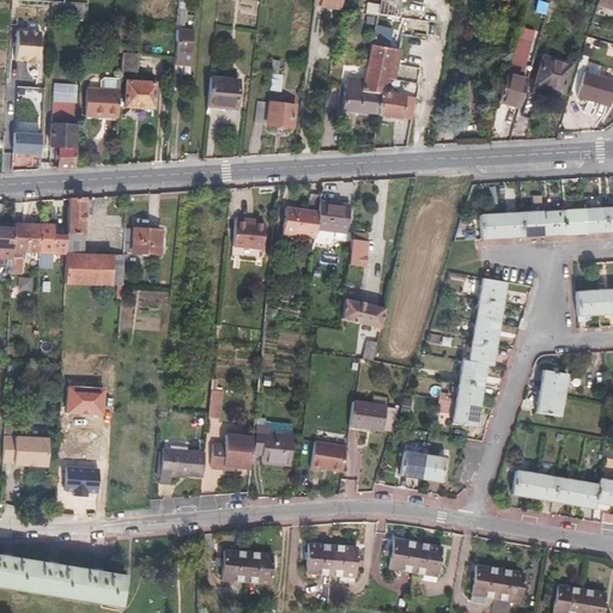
[(314,0),(314,6),(339,11),(340,0),(314,0)]
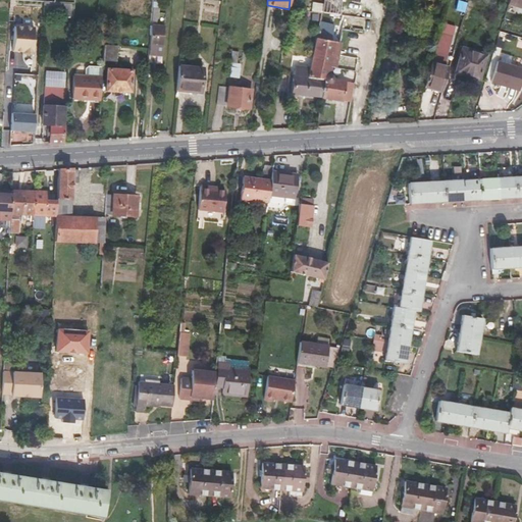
[(521,0),(508,0),(507,4),(521,8),(521,0)]
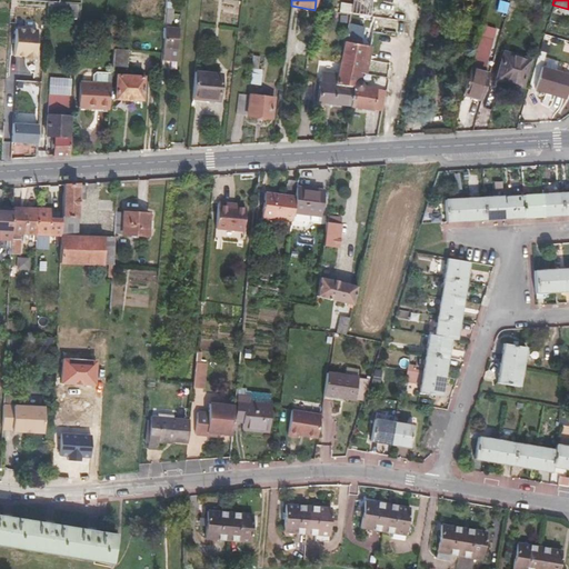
[(162,60),(177,61),(180,28),(170,27),(172,18),(173,2),(166,1),(163,27),(166,27),(162,60)]
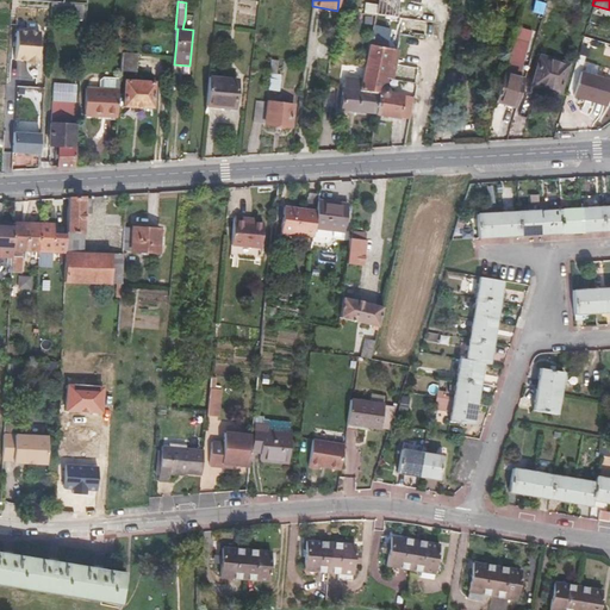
[(49,17),(85,19),(86,5),(50,2),(49,17)]
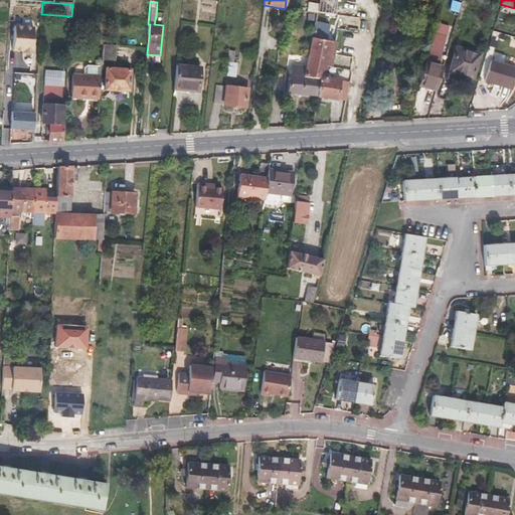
[(307,10),(317,11),(319,3),(308,2),(307,10)]
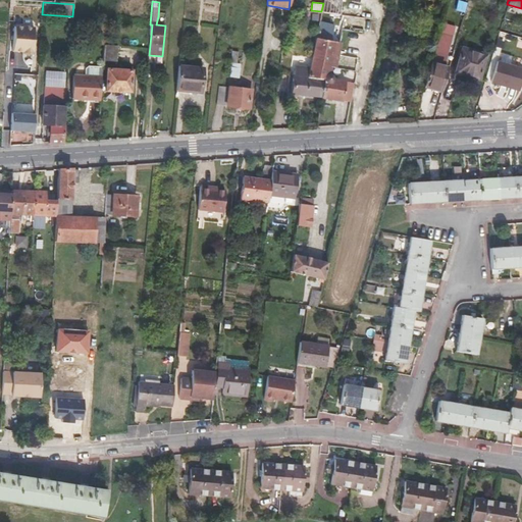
[(423,88),(441,92),(448,68),(444,67),(456,28),(444,23),(432,64),(430,63),(428,70),(423,88)]
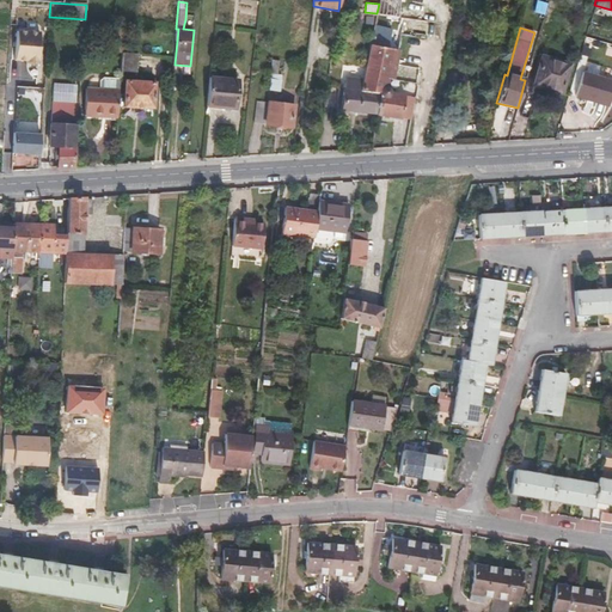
[(18,31),(16,60),(40,62),(41,32),(18,31)]
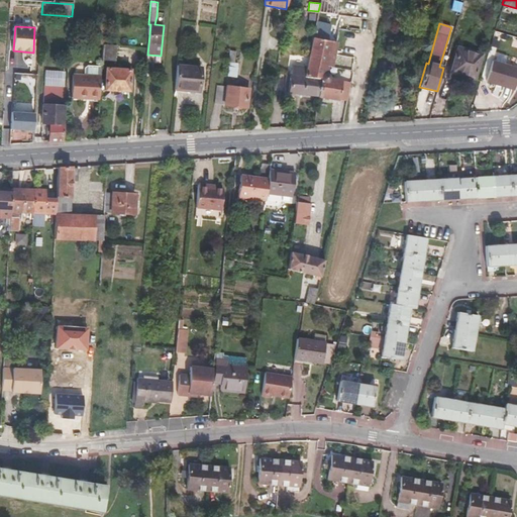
[(332,41),(313,37),(306,68),(304,77),(321,78),(318,97),(319,97),(338,100),(341,80),(330,78),(329,75),(327,73),(326,73),(332,41)]
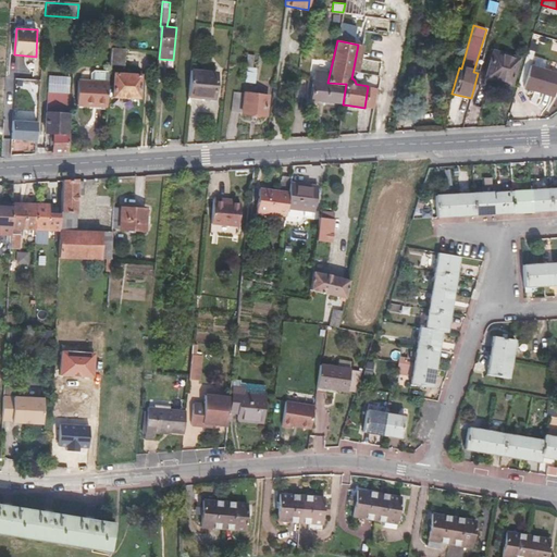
[(115,48),(111,48),(109,65),(124,66),(125,49),(115,48)]
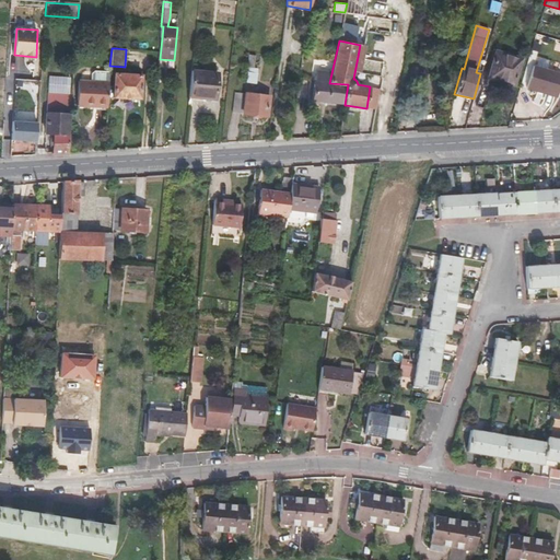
[(521,59),(497,50),(488,78),(513,85),(521,59)]
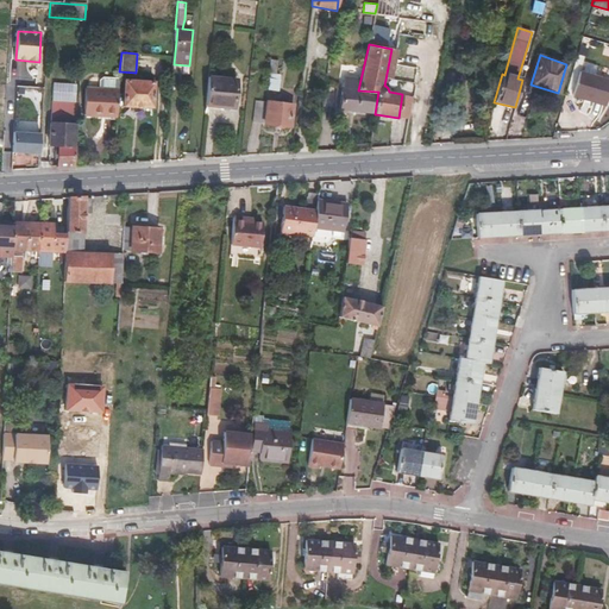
[(277,60),(271,60),(269,77),(280,80),(280,75),(275,74),(277,60)]
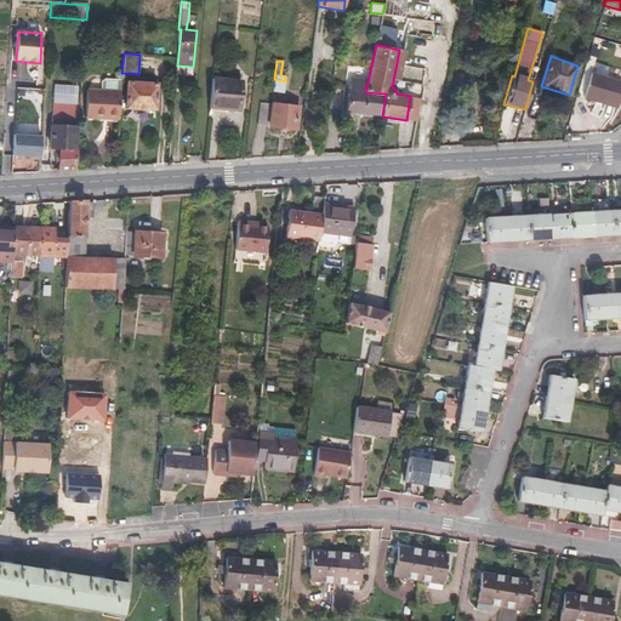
[(620,80),(591,72),(582,98),(616,108),(620,91),(620,80)]
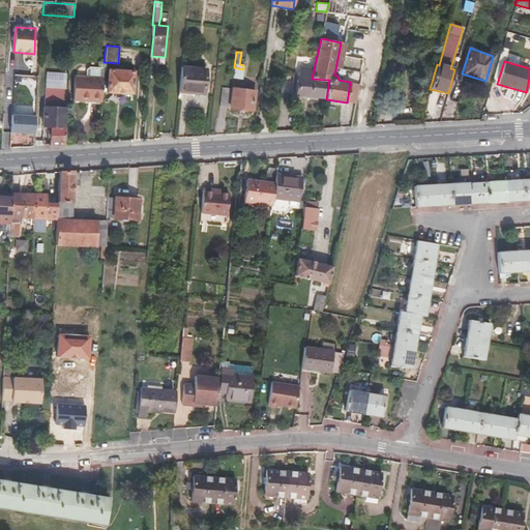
[(206,68),(180,65),(178,92),(204,95),(206,68)]
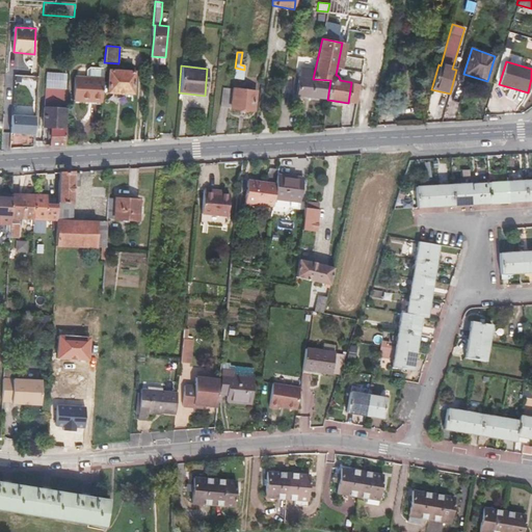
[(73,101),(102,102),(103,78),(104,68),(89,68),(86,70),(86,77),(74,76),(73,101)]
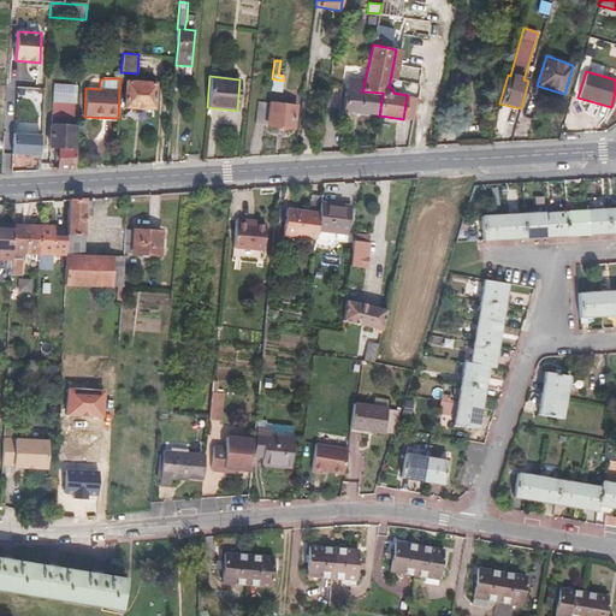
[(280,104),(283,81),(272,78),(268,102),(266,125),(294,129),(296,106),(280,104)]
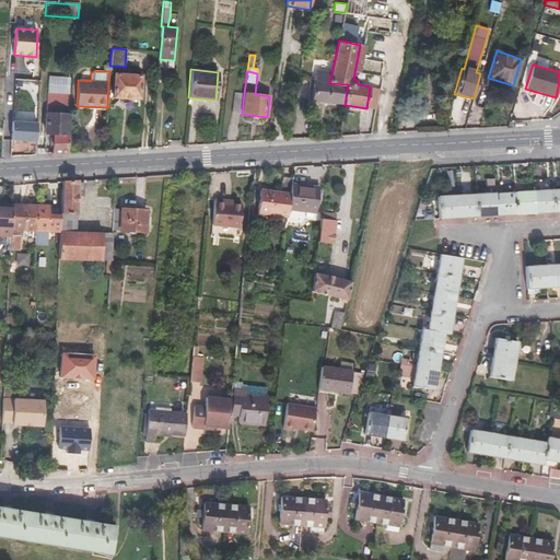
[(311,101),(345,105),(348,84),(329,83),(331,73),(315,71),(311,101)]
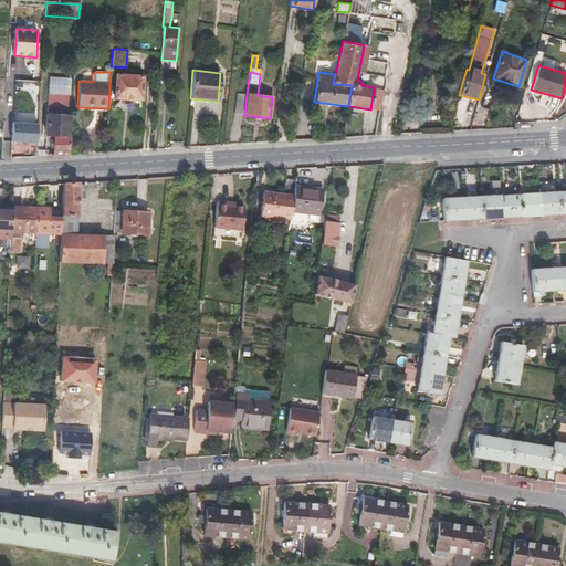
[(116,74),(115,98),(140,100),(142,76),(116,74)]
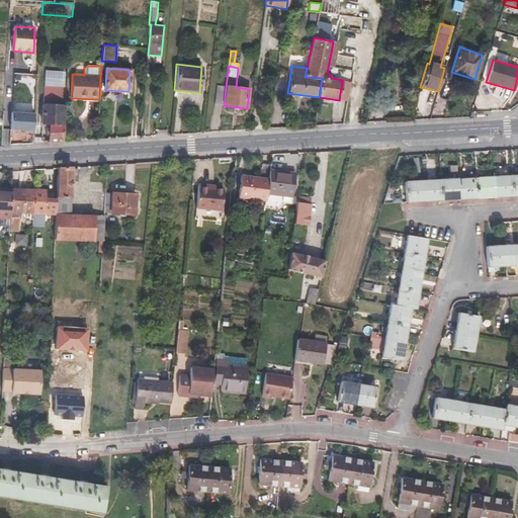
[(214,104),(224,105),(226,86),(217,85),(214,104)]
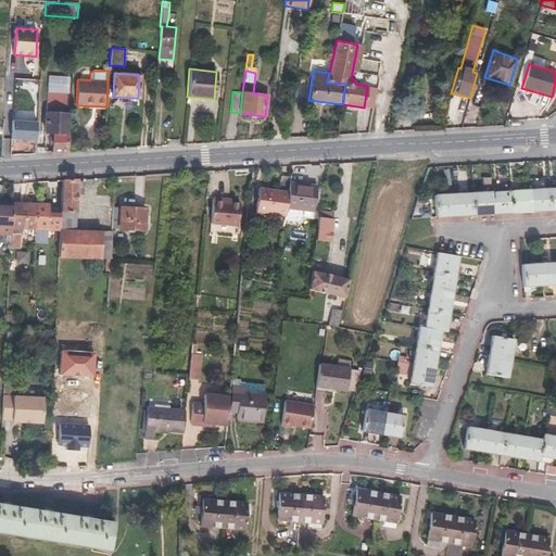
[(53,134),(52,152),(67,151),(72,93),(48,92),(45,133),(53,134)]
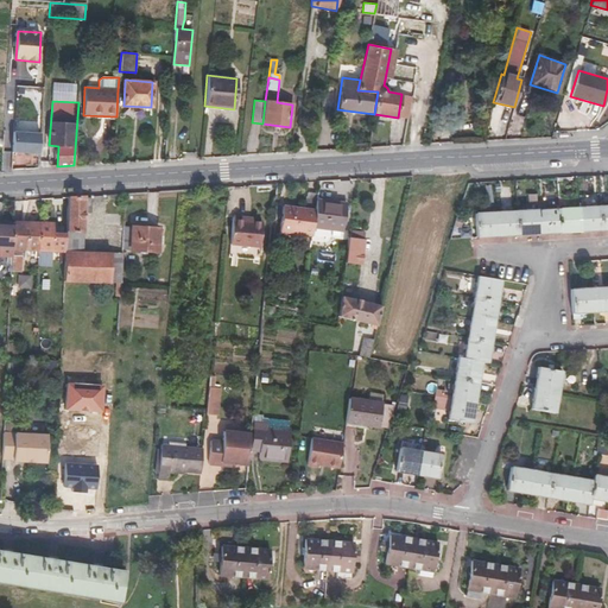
[(14,132),(13,153),(40,154),(42,133),(14,132)]
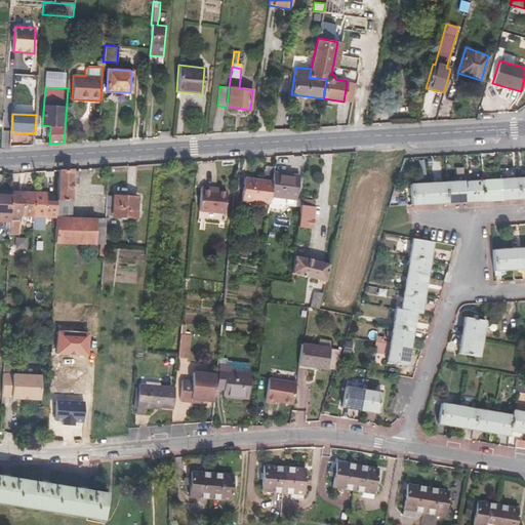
[(264,165),(261,178),(272,179),(273,171),(274,167),(264,165)]
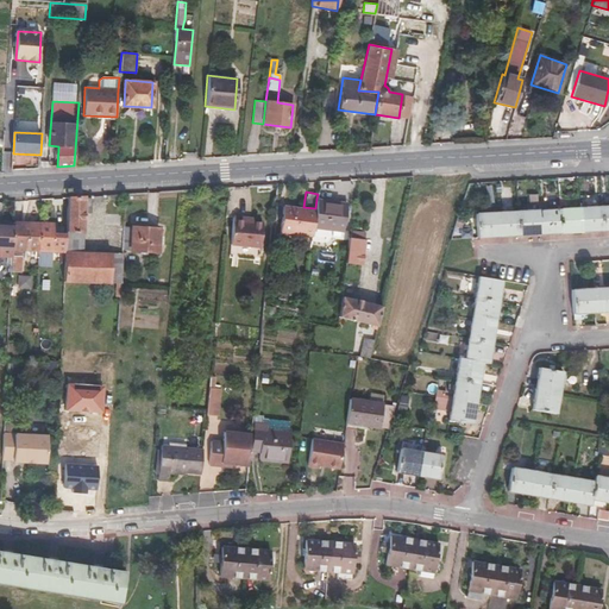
[(66,232),(83,233),(83,213),(88,213),(90,211),(90,195),(79,196),(67,198),(66,232)]
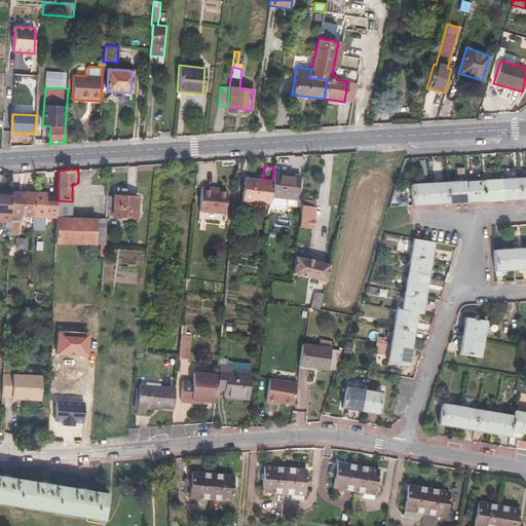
[(299,175),(273,172),(272,180),(270,197),(296,200),(299,175)]
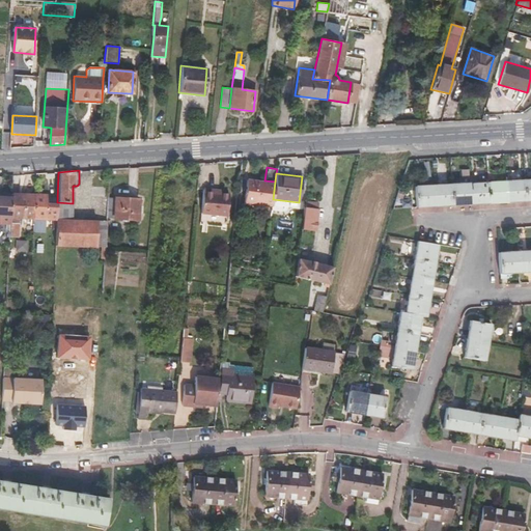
[(275,182),(264,180),(247,178),(244,203),(272,206),(273,199),(275,182)]
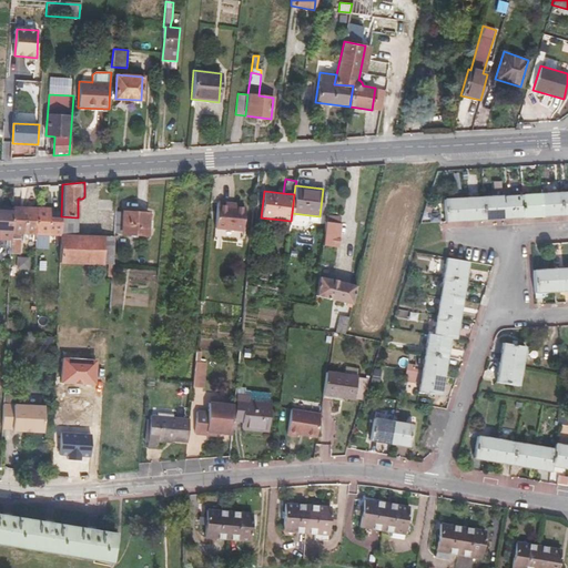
[(567,191),(444,199),(445,222),(506,219),(567,214),(567,191)]
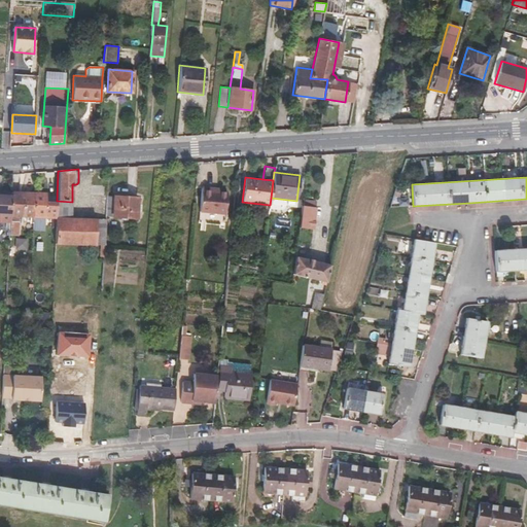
[(211,192),(211,187),(201,186),(199,212),(224,214),(226,195),(218,194),(211,192)]
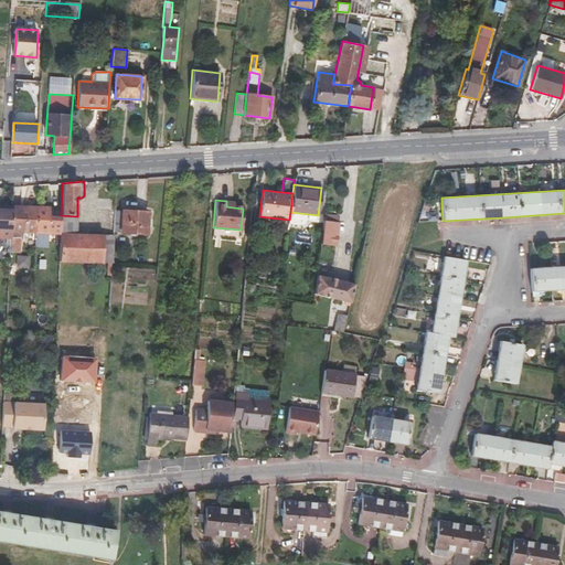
[(35,238),(35,233),(36,206),(12,205),(12,208),(11,230),(11,232),(24,233),(24,238),(35,238)]
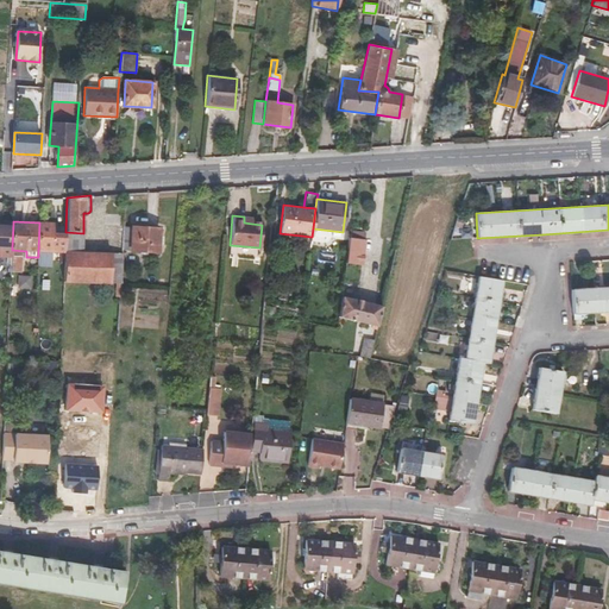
[(0,246),(12,248),(13,224),(2,223),(2,226),(0,225),(0,246)]
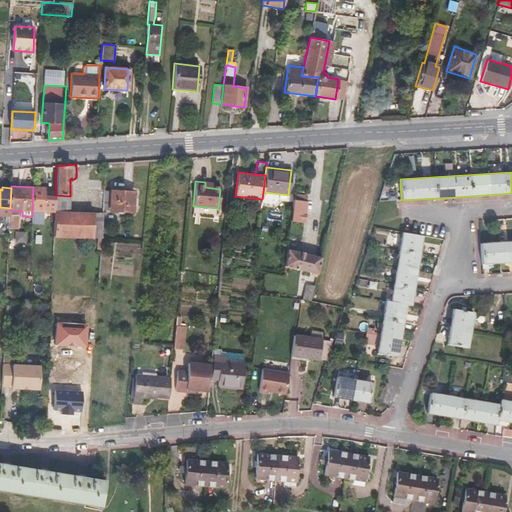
[(33,187),(32,211),(32,216),(54,217),(54,212),(54,211),(54,197),(44,197),(44,187),(33,187)]
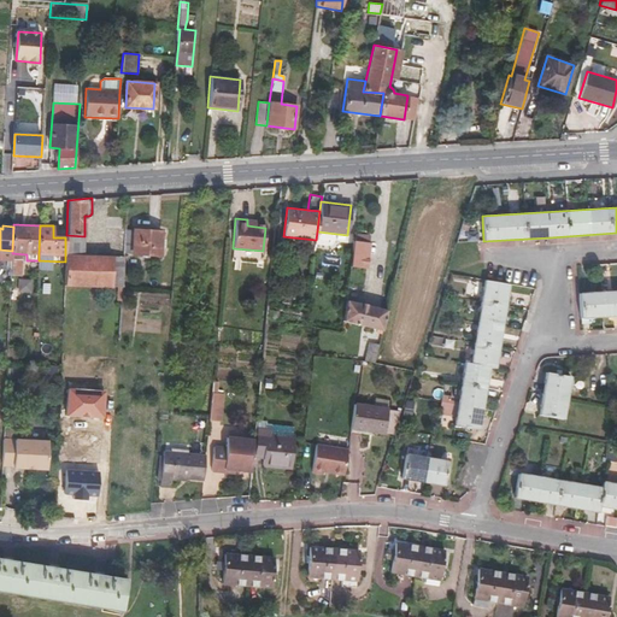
[(133,230),(131,252),(131,254),(159,256),(162,231),(133,229),(133,230)]
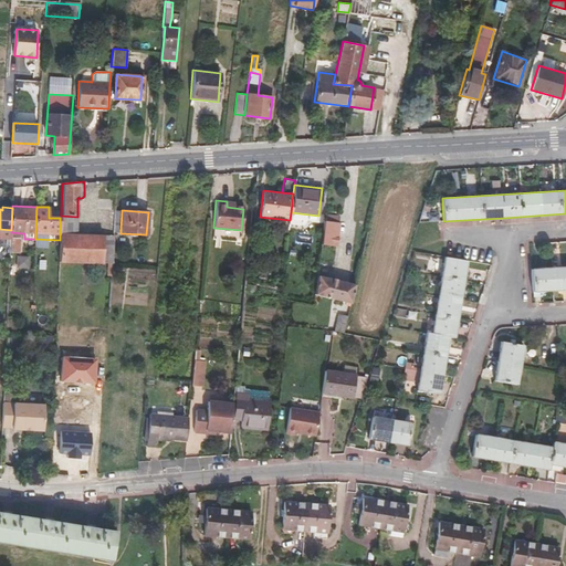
[(339,216),(325,213),(324,221),(338,222),(339,216)]
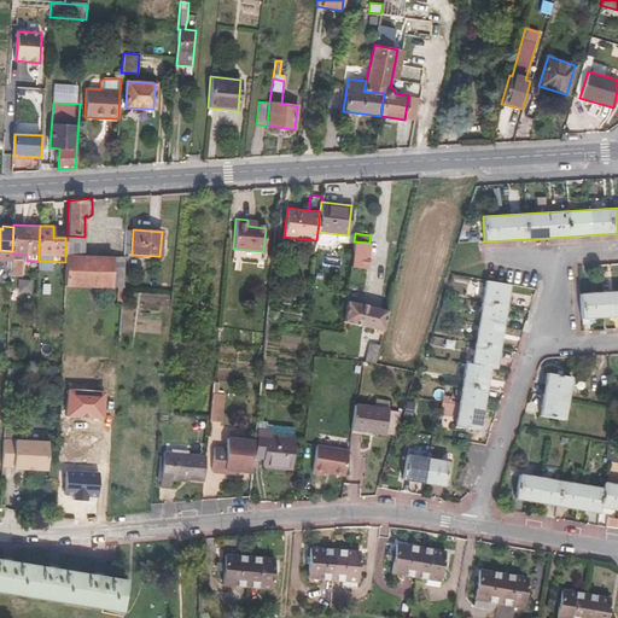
[(83,256),(85,237),(66,235),(65,238),(65,255),(83,256)]
